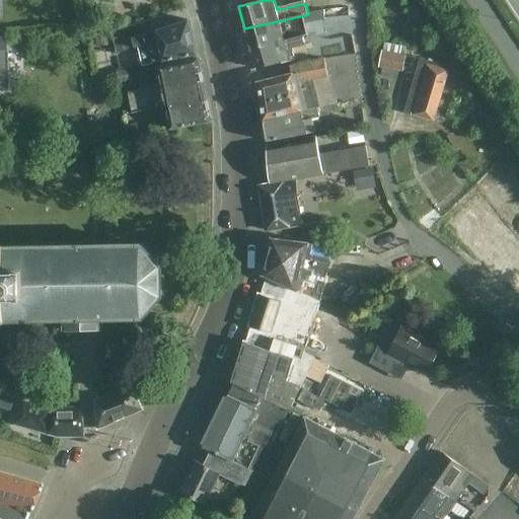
[(305,22),(325,18),(324,10),(308,14),(244,28),(249,49),(305,35),(307,34),(305,22)]
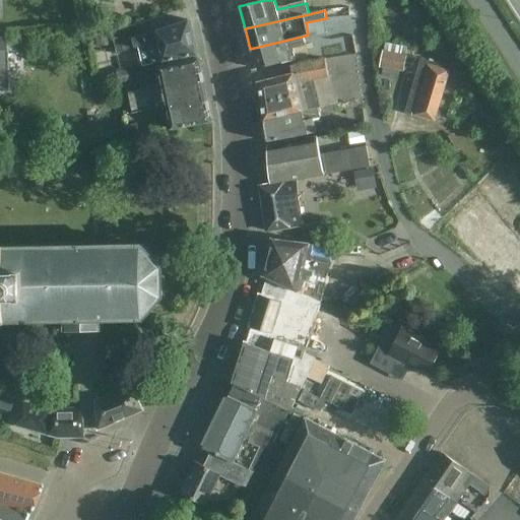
[(326,18),(306,22),(308,35),(310,41),(312,40),(327,37),(326,18)]
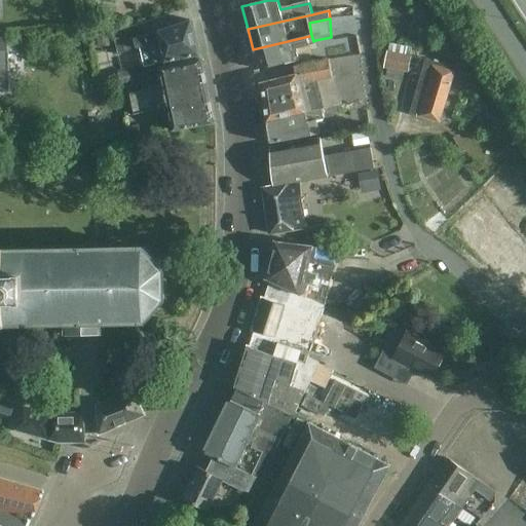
[(201,55),(192,21),(148,35),(144,24),(113,34),(119,51),(125,49),(126,53),(146,49),(145,44),(149,43),(155,67),(201,55)]
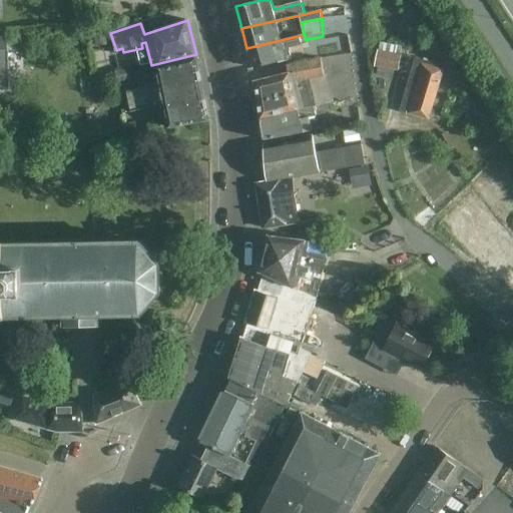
[(0,50),(8,51),(8,31),(0,31),(0,50)]
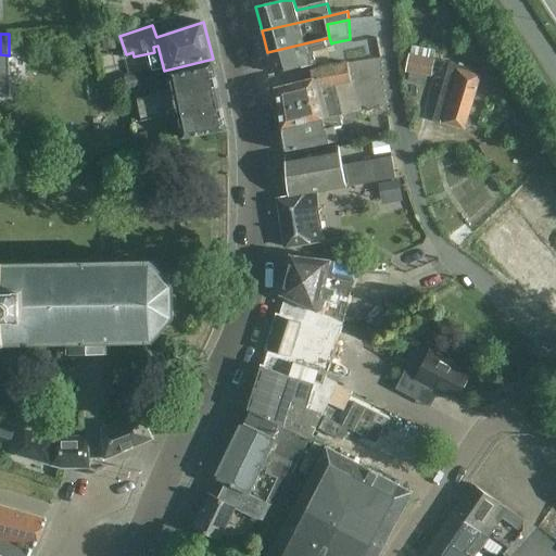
[(327,38),(267,52),(274,74),(318,64),(315,52),(329,49),(327,38)]
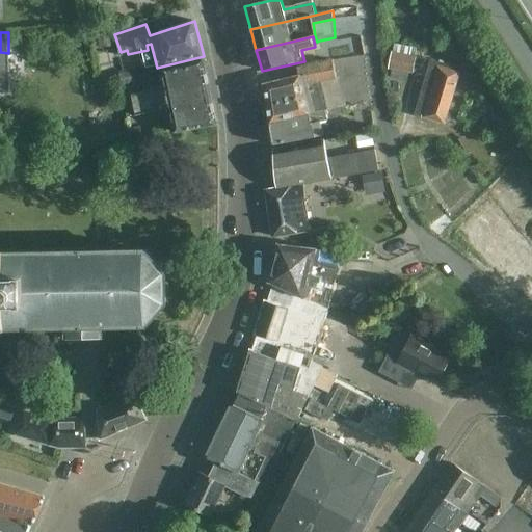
[(99,41),(100,50),(112,50),(111,40),(99,41)]
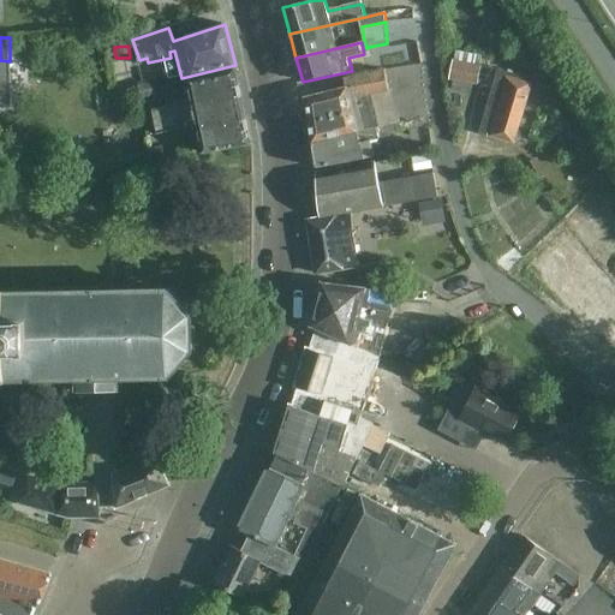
[(488,64),(489,55),(461,49),(460,59),(488,64)]
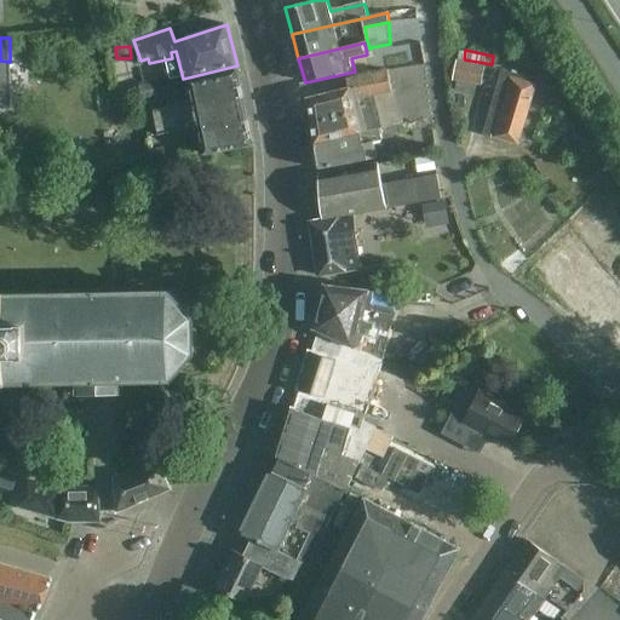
[(453,81),(482,87),(486,68),(457,62),(453,81)]
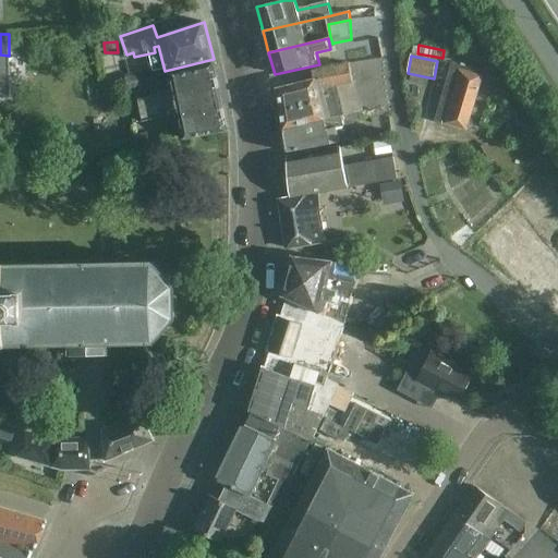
[(230,131),(221,94),(215,63),(172,73),(177,92),(140,100),(144,122),(181,114),(186,140),(230,131)]
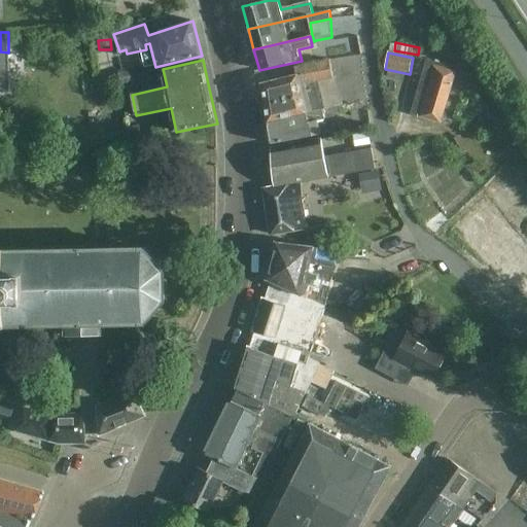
[(456,69),(427,61),(412,114),(441,123),(456,69)]
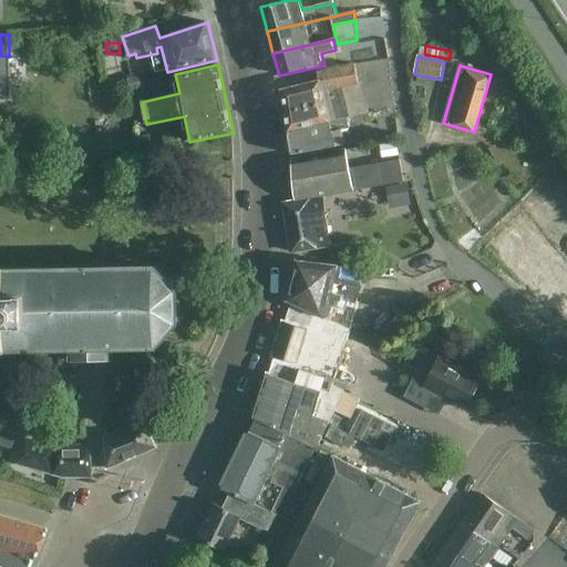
[(290,134),(307,129),(347,119),(364,114),(357,66),(318,73),(320,82),(282,92),(290,134)]
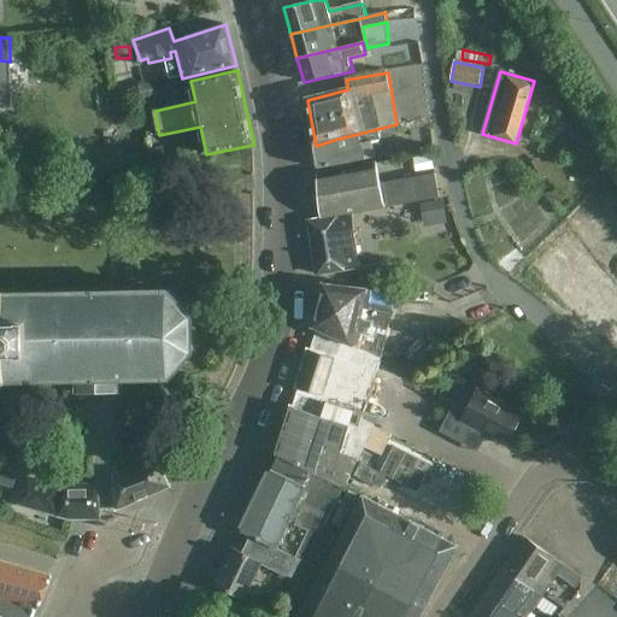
[(156,97),(152,82),(139,86),(141,99),(156,97)]
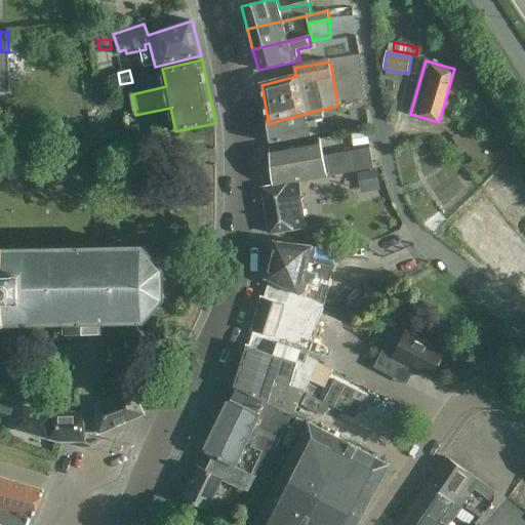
[(321,110),(284,119),(269,124),(272,144),(320,135),(317,121),(323,120),(323,118),(339,115),(337,106),(321,110)]
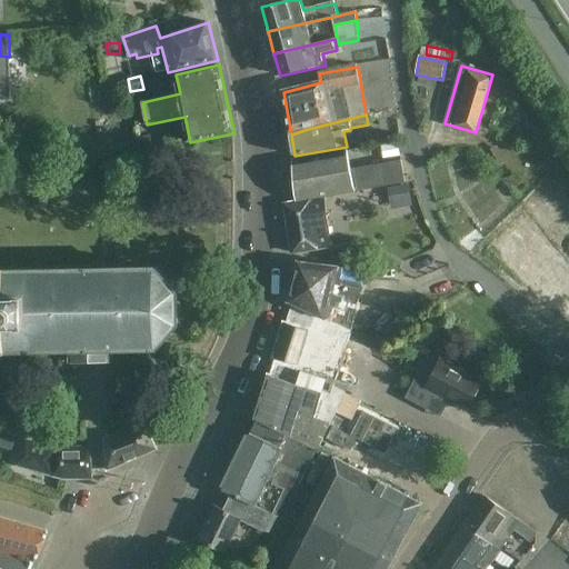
[(138,137),(140,153),(153,151),(150,135),(138,137)]
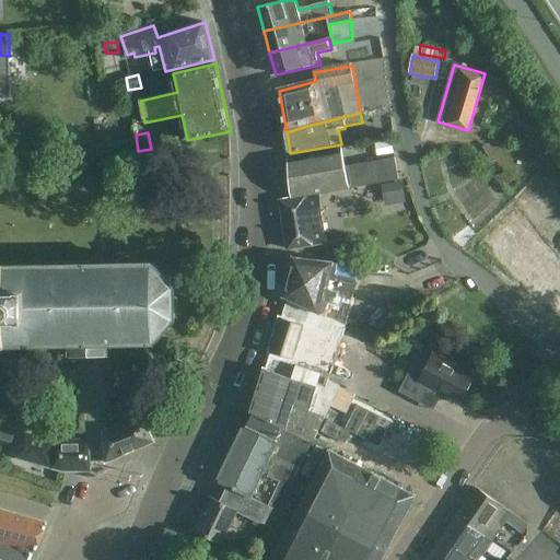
[(394,153),(391,139),(374,142),(377,156),(394,153)]
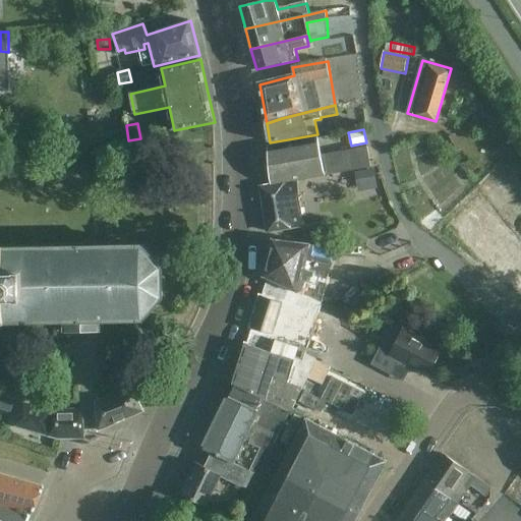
[(368,148),(323,157),(319,138),(270,148),(273,184),(340,174),(372,168),(368,148)]
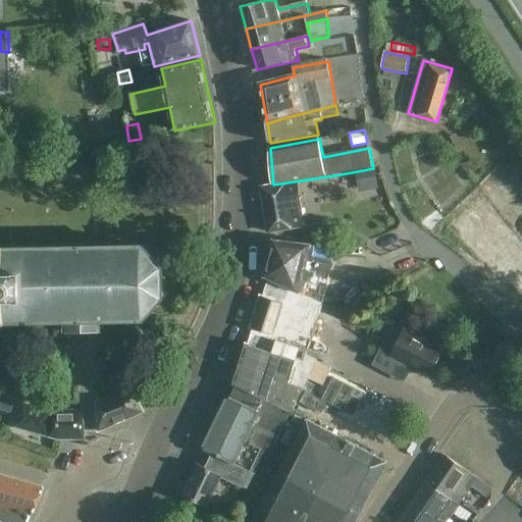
[(359,187),(378,184),(375,169),(357,173),(359,187)]
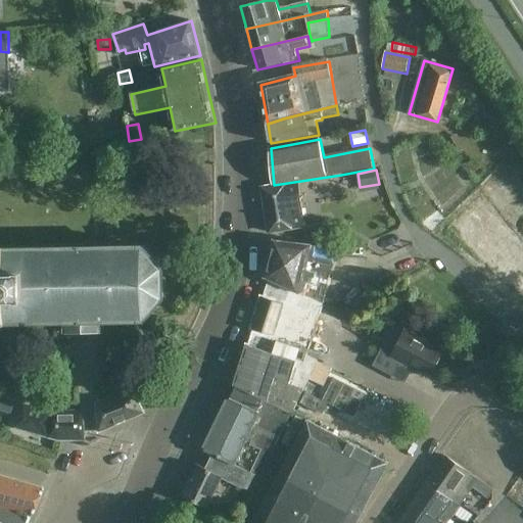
[(271,233),(305,227),(297,182),(263,188),(271,233)]
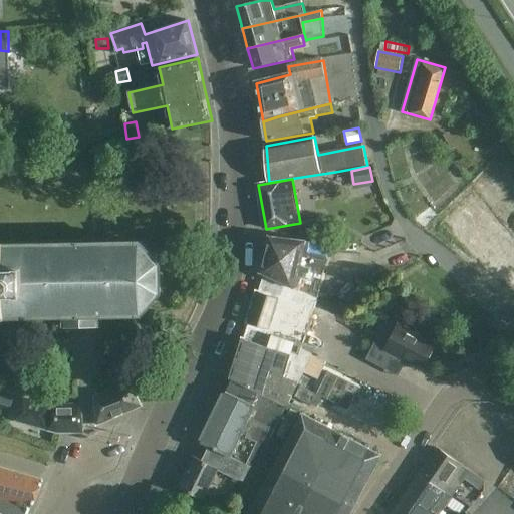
[(513,244),(472,198),(442,224),(476,263),(480,260),(509,292),(513,287),(513,244)]
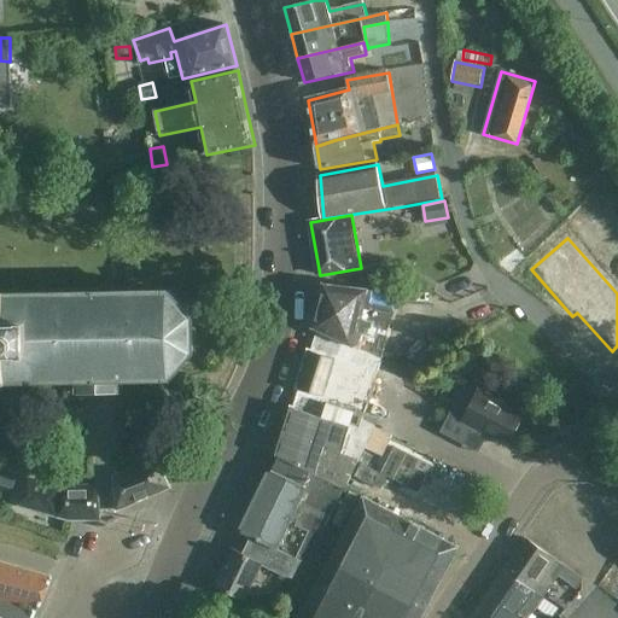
[(386,264),(361,268),(363,284),(390,286),(386,264)]
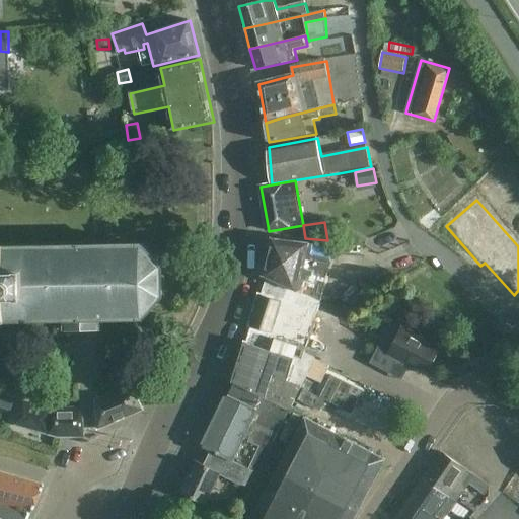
[(321,303),(324,295),(335,253),(310,247),(310,244),(274,239),(264,277),(270,280),(279,284),(321,303)]
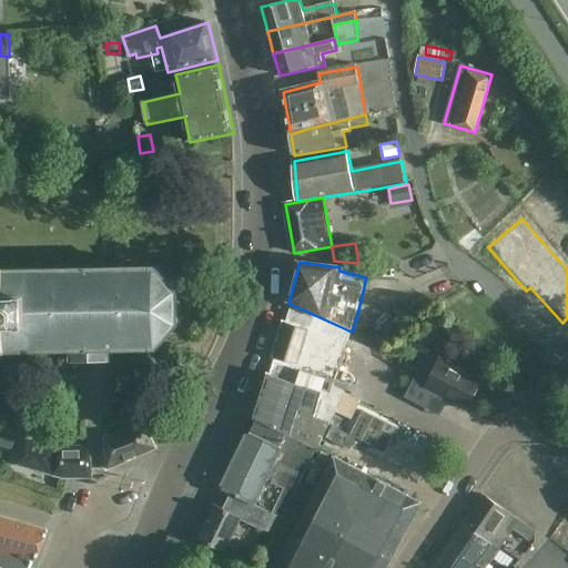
[(178,293),(154,267),(110,270),(110,269),(104,269),(104,271),(74,271),(75,269),(70,269),(70,271),(3,271),(3,295),(0,294),(0,325),(4,326),(4,350),(72,350),(71,361),(112,361),(112,348),(158,347),(179,323),(178,293)]
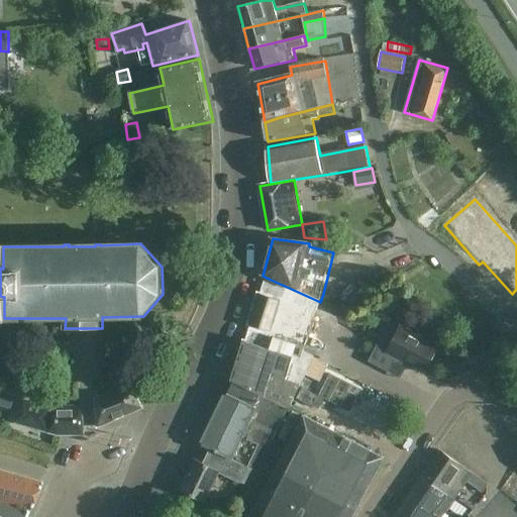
[(320,302),(278,283),(269,279),(248,343),(245,341),(232,382),(234,383),(261,396),(289,410),(315,356),(304,351),(320,302)]
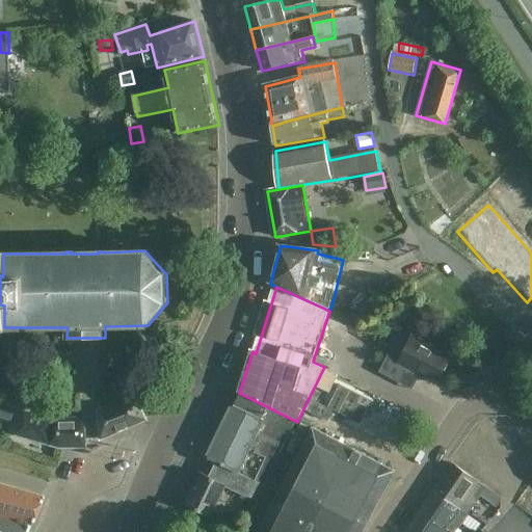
[(452,357),(414,337),(404,354),(393,348),(380,373),(402,384),(410,370),(437,384),(452,357)]
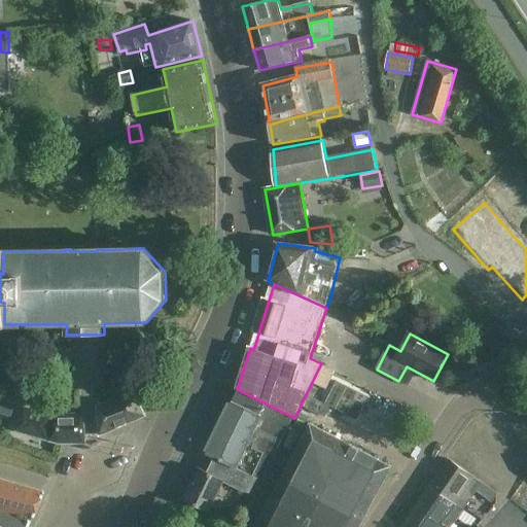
[(262,481),(294,418),(266,403),(239,390),(233,401),(206,455),(215,459),(262,481)]
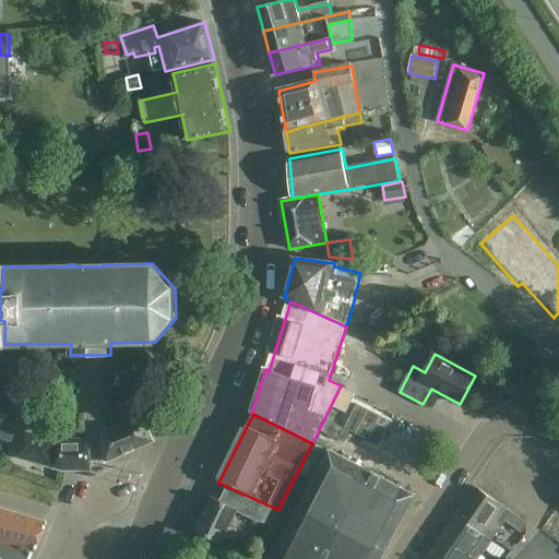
[(154,441),(141,416),(104,431),(106,462),(154,441)]
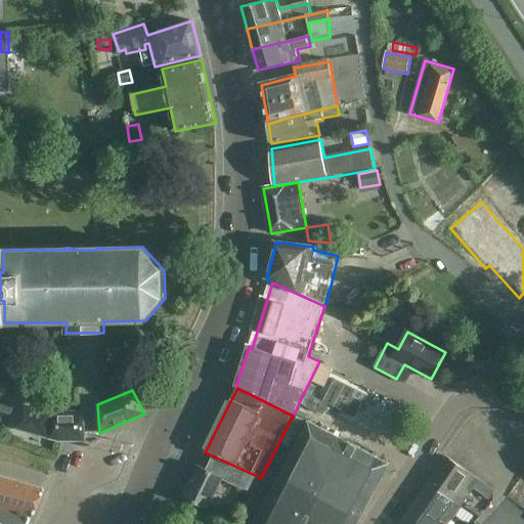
[(24,404),(16,428),(59,442),(85,440),(83,412),(51,413),(24,404)]
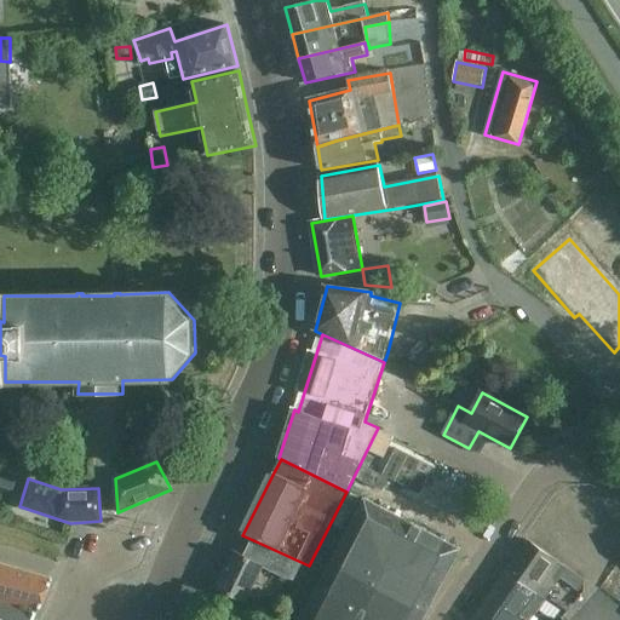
[(424,619),(461,550),(366,500),(302,619),(424,619)]
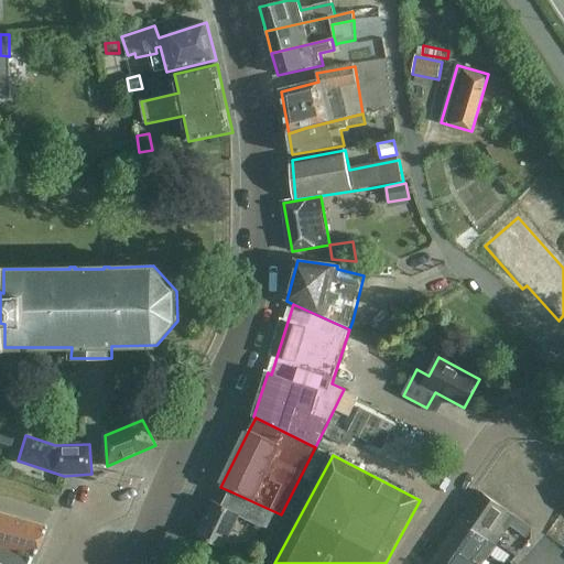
[(273,532),(281,514),(230,491),(223,506),(215,502),(198,537),(225,550),(241,517),(273,532)]
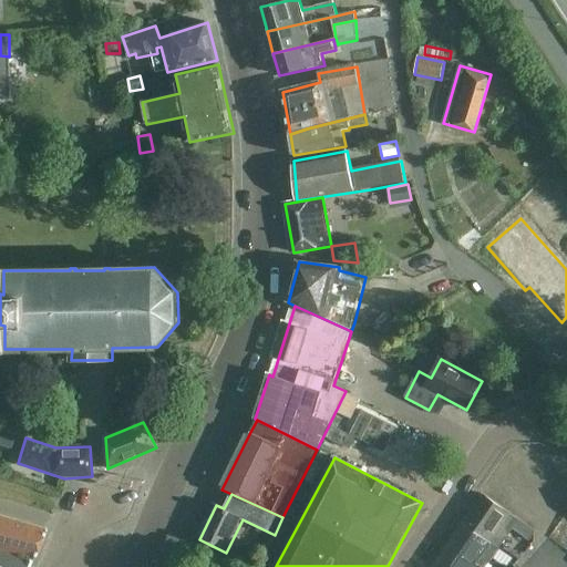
[(464,524),(500,548),(513,528),(529,540),(536,533),(484,496),(464,524)]
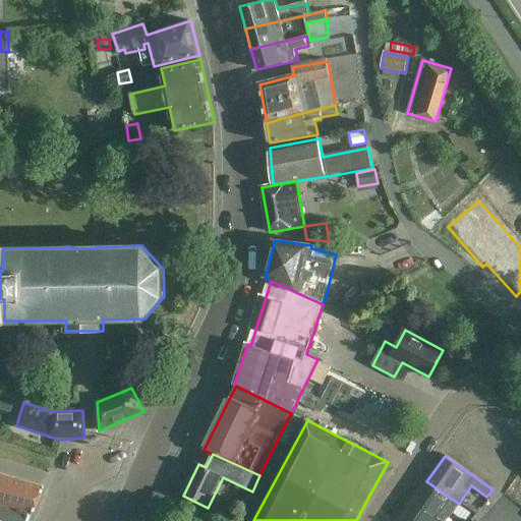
[(30,515),(41,487),(0,475),(0,507),(29,514),(30,515)]
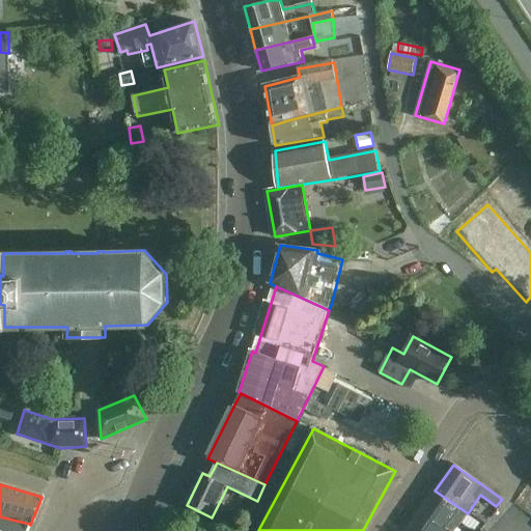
[(454,530),(456,529),(468,513),(435,491),(406,530),(454,530)]
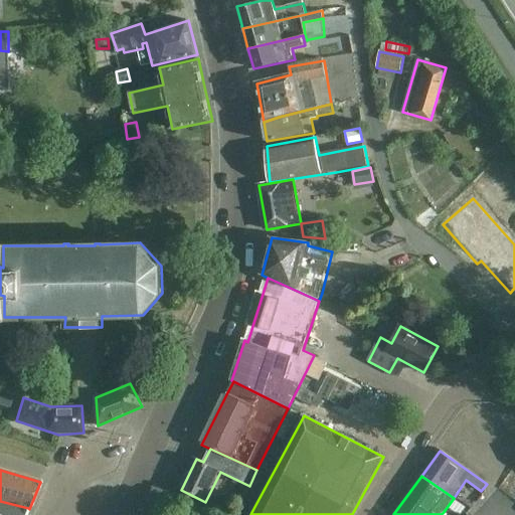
[(0,514),(24,514),(28,508),(0,501),(0,514)]
